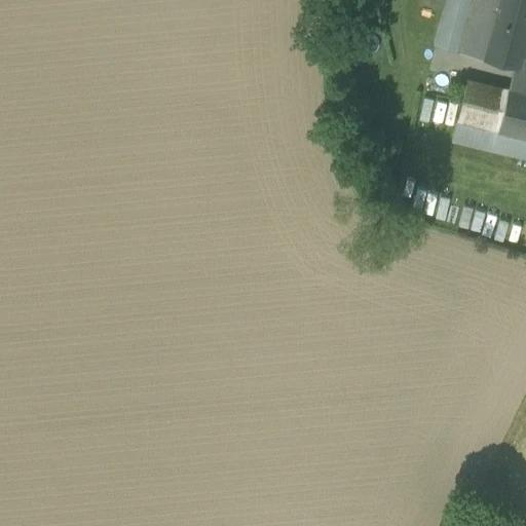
[(436,47),(458,53),(472,0),(448,0),(447,6),(436,47)]
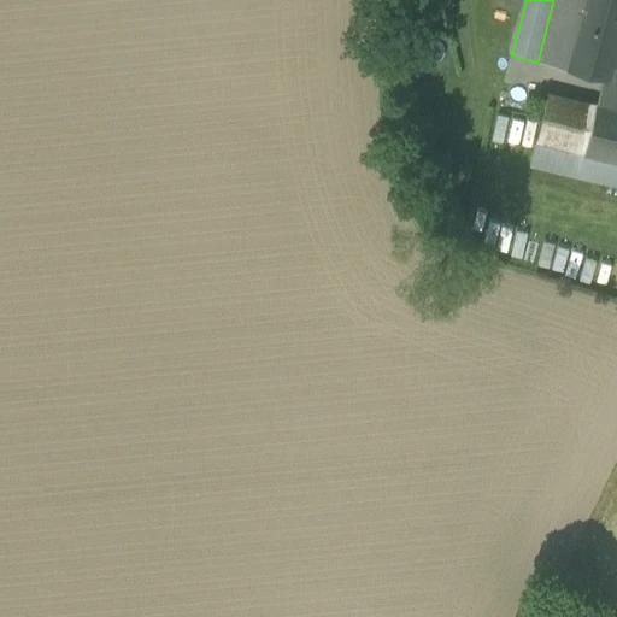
[(553,0),(538,63),(562,69),(580,0),(553,0)]
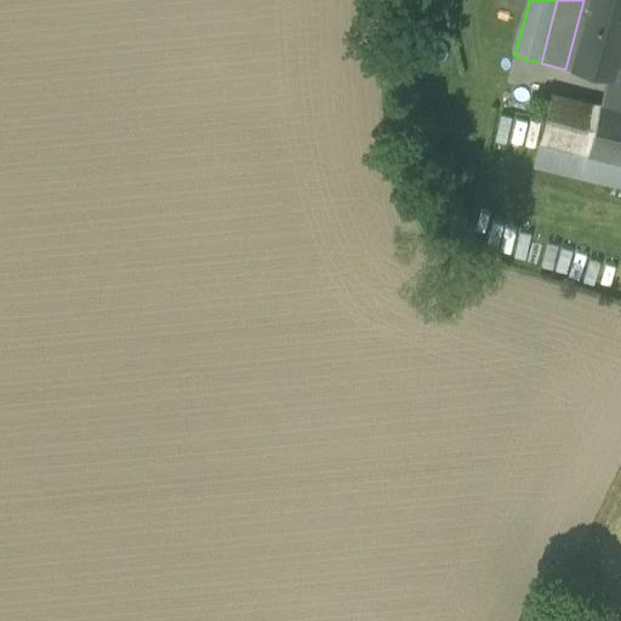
[(620,0),(584,0),(565,69),(605,79),(615,81),(616,75),(620,57),(620,0)]
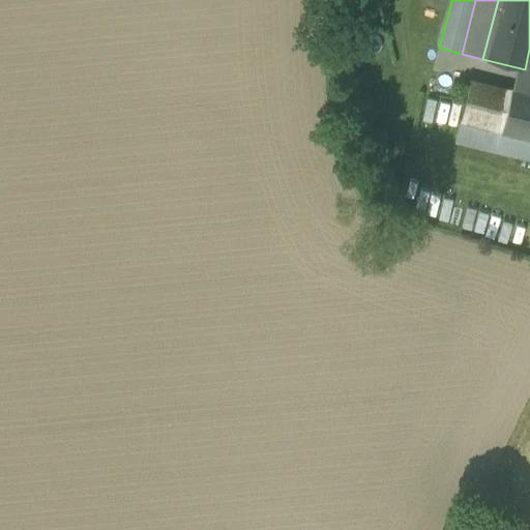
[(529,64),(526,64),(525,69),(517,67),(511,88),(529,92),(529,64)]
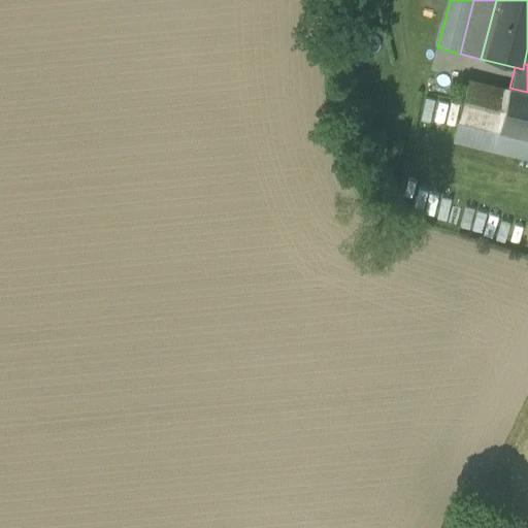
[(499,132),(508,92),(467,81),(459,122),(499,132)]
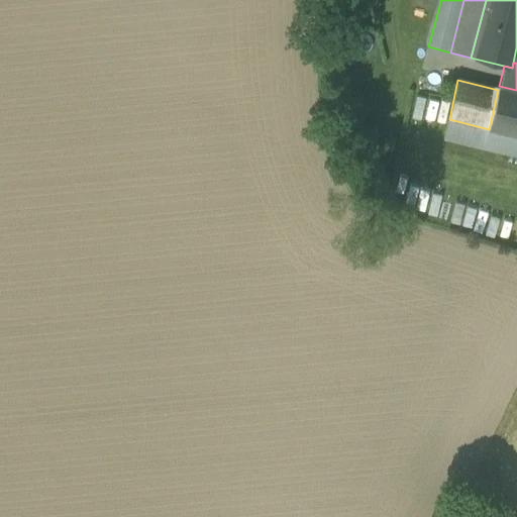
[(516,90),(499,86),(498,90),(489,129),(516,135),(516,90)]
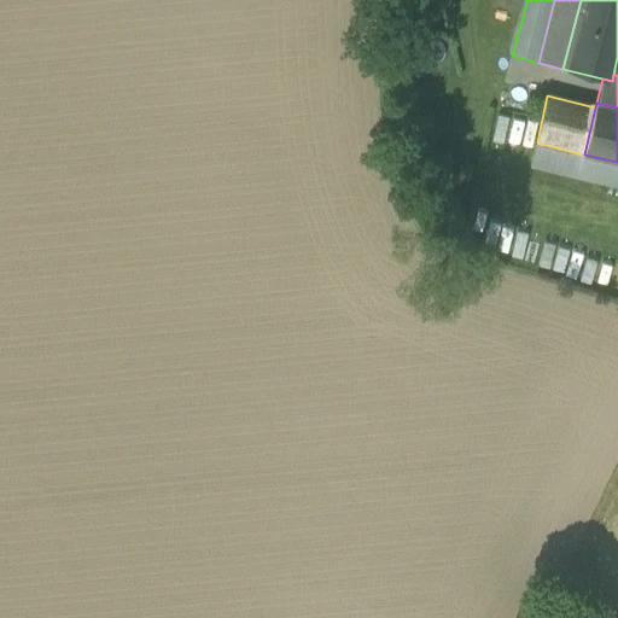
[(617,186),(617,162),(584,155),(537,143),(531,165),(617,186)]
